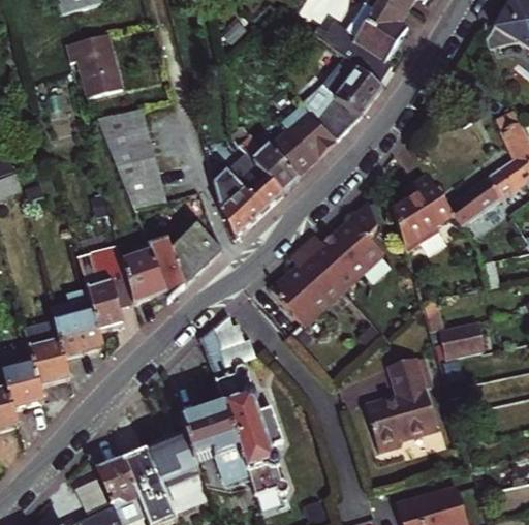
[(57,0),(61,11),(104,0),(57,0)]
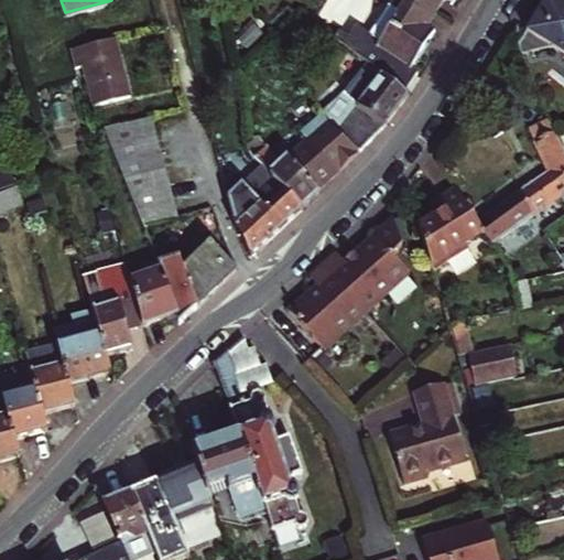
[(437,10),(422,0),(390,0),(379,18),(389,24),(377,42),(411,64),(434,28),(427,23),(437,10)]
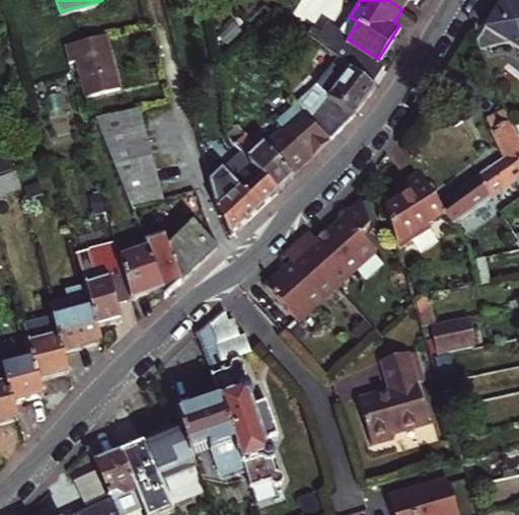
[(388,0),(402,9),(408,0),(388,0)]
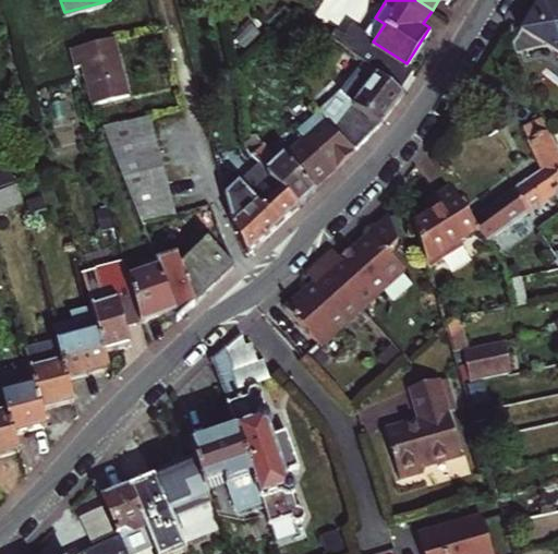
[(536,0),(511,39),(514,47),(545,40),(557,49),(557,0),(536,0)]
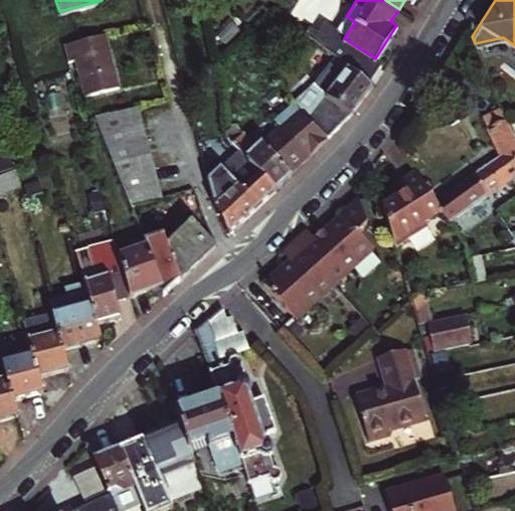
[(121,84),(107,33),(65,44),(69,58),(76,56),(87,94),(121,84)]
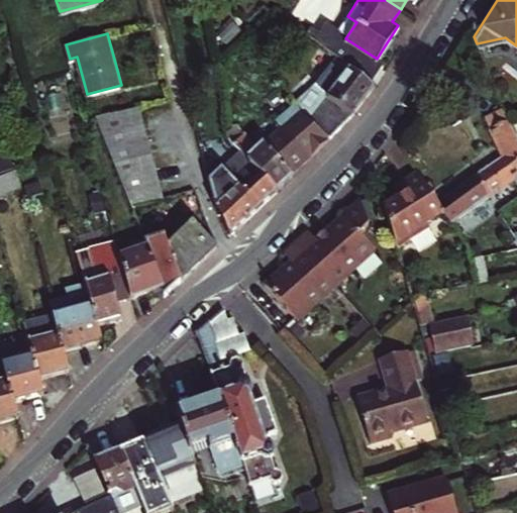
[(328,94),(301,109),(304,113),(308,119),(326,135),(328,137),(351,113),(375,84),(372,82),(352,67),(351,65),(328,94)]
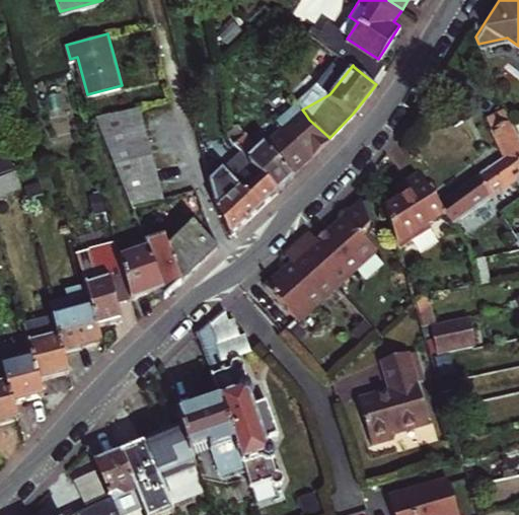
[(324,84),(296,99),(297,100),(302,109),(329,94),(324,84)]
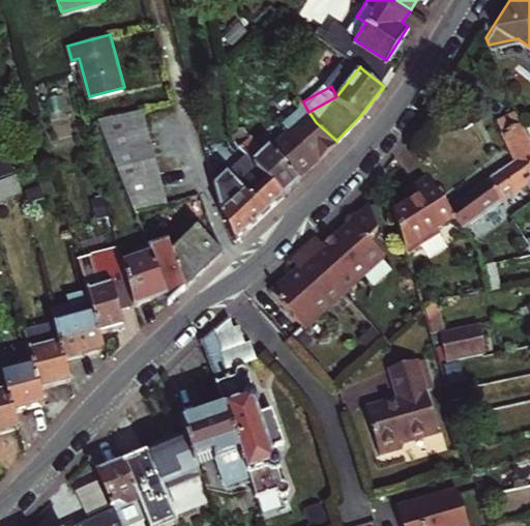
[(249,137),(239,146),(240,148),(246,154),(284,194),(300,178),(298,176),(319,158),(336,141),(334,139),(316,122),(312,116),(308,112),(303,103),(284,121),(289,127),(262,151),(249,137)]
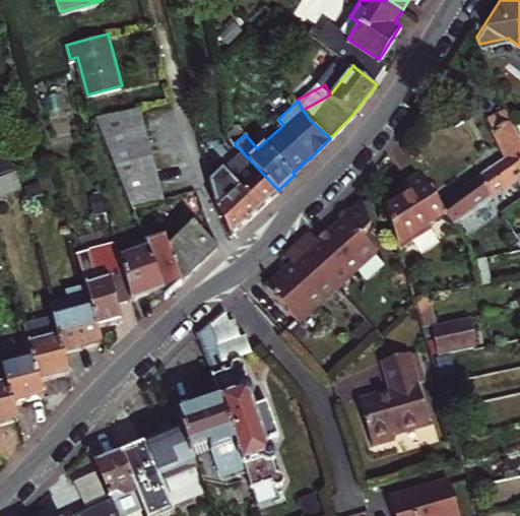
[(145,123),(140,105),(99,117),(106,134),(145,123)]
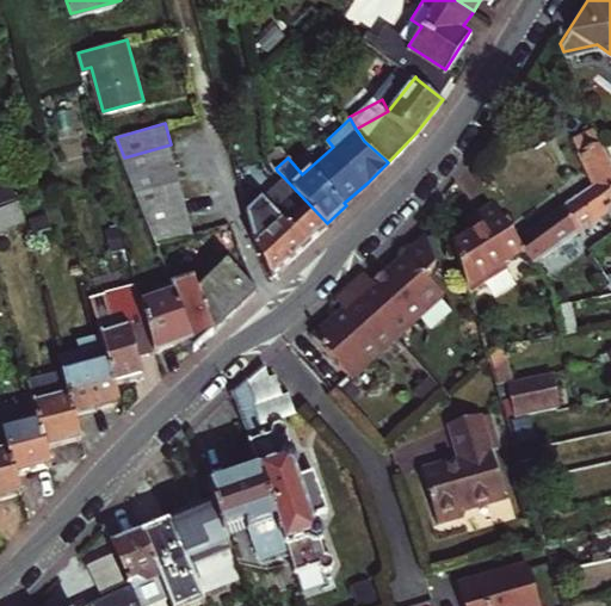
[(591,181),(557,204),(575,230),(605,209),(610,217),(610,166),(602,143),(593,125),(571,135),(591,181)]
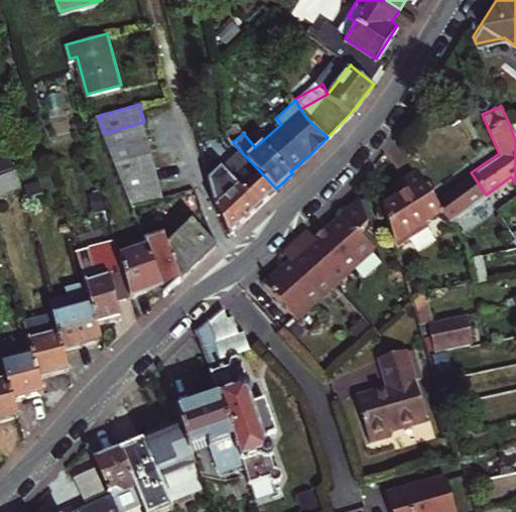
[(110,147),(147,137),(144,122),(105,133),(110,147)]
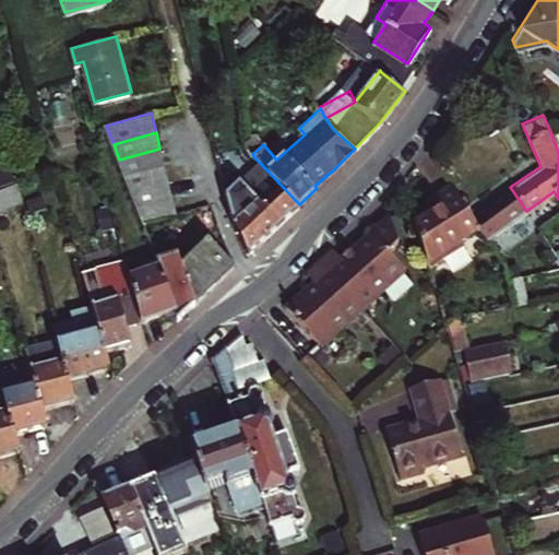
[(126,175),(164,165),(159,149),(119,160),(126,175)]
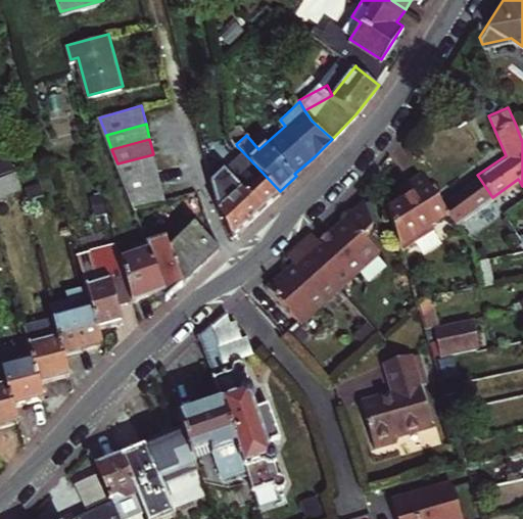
[(211,181),(212,185),(218,206),(233,235),(280,191),(243,152),(211,181)]
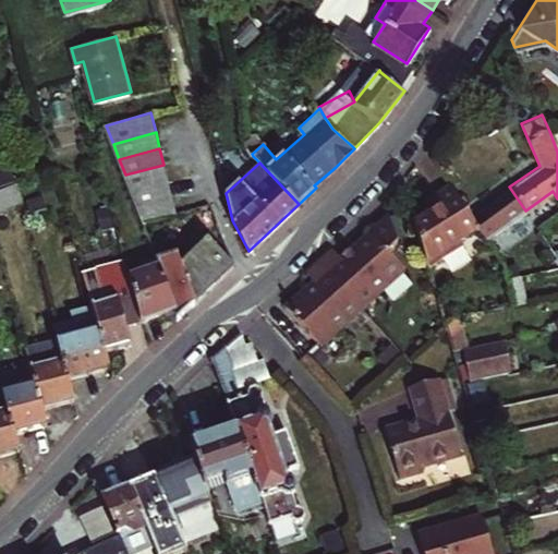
[(168,180),(164,165),(125,175),(131,190),(168,180)]
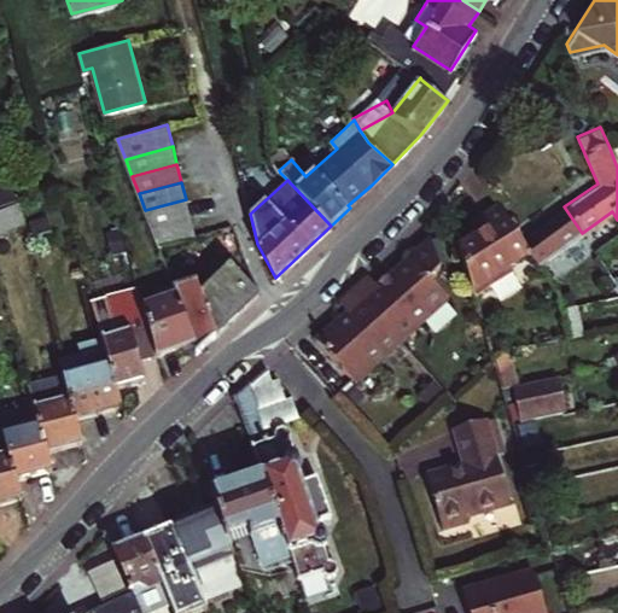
[(484,219),(456,237),(472,286),(507,263),(503,257),(523,244),(519,238),(493,197),(477,208),(484,219)]
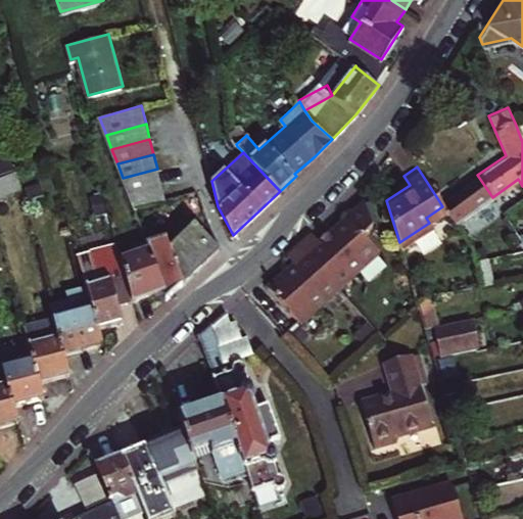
[(0,198),(24,189),(19,169),(0,176),(0,198)]
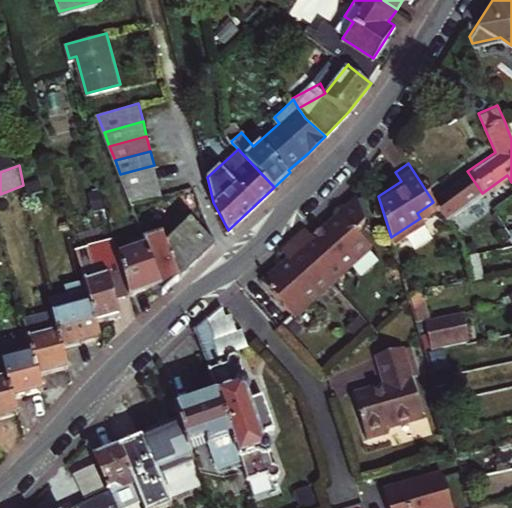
[(126,188),(157,179),(154,165),(120,174),(126,188)]
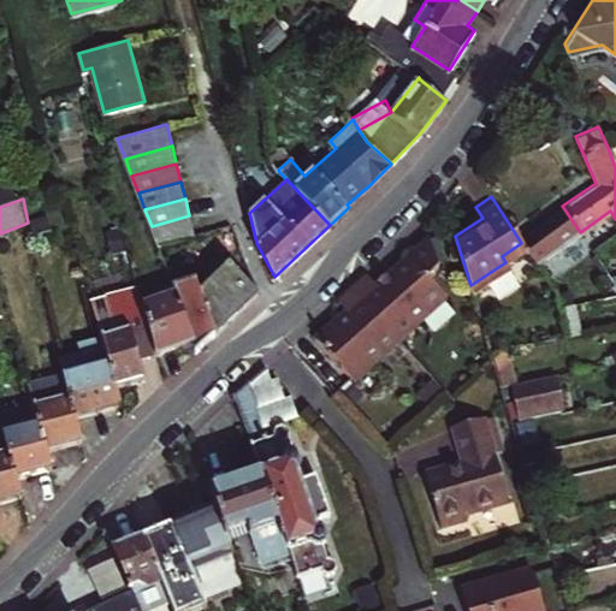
[(562,206),(517,237),(521,243),(525,247),(535,264),(580,232),(562,206)]
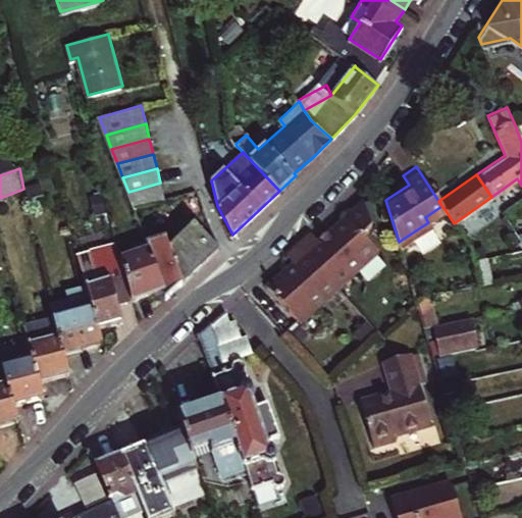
[(153,201),(164,198),(160,183),(128,192),(133,205),(152,199),(153,201)]
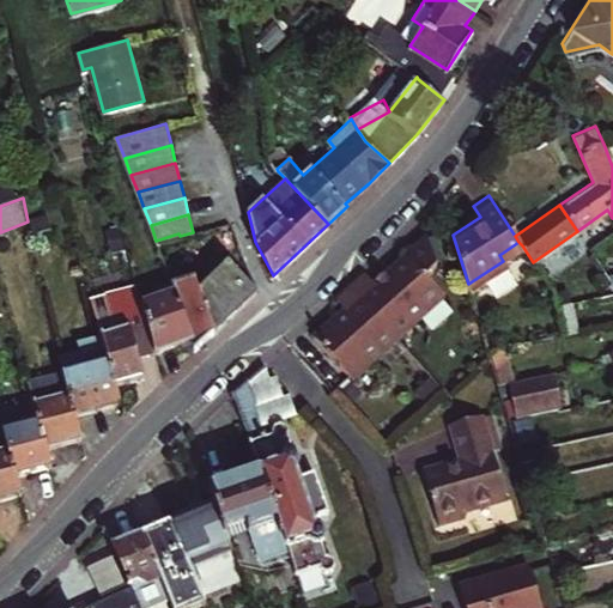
[(352,286),(398,336),(444,295),(426,275),(437,266),(429,233),(386,272),(383,269),(376,277),(377,279),(375,281),(366,273),(352,286)]
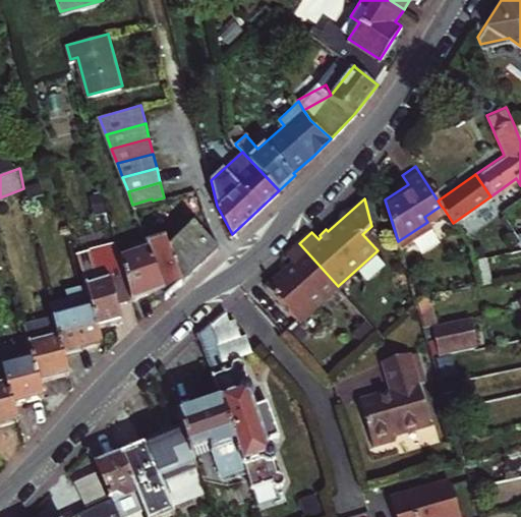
[(194,221),(169,244),(182,279),(218,246),(194,221)]
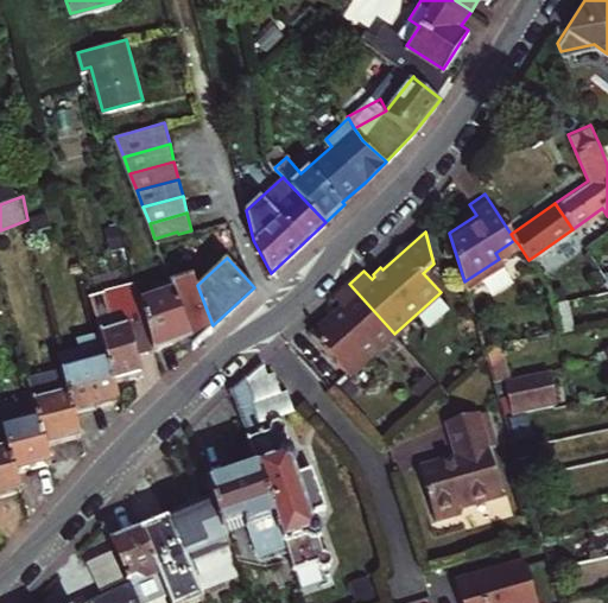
[(191,335),(194,344),(213,325),(197,285),(191,268),(188,270),(183,267),(175,271),(173,275),(170,277),(173,290),(191,335)]
